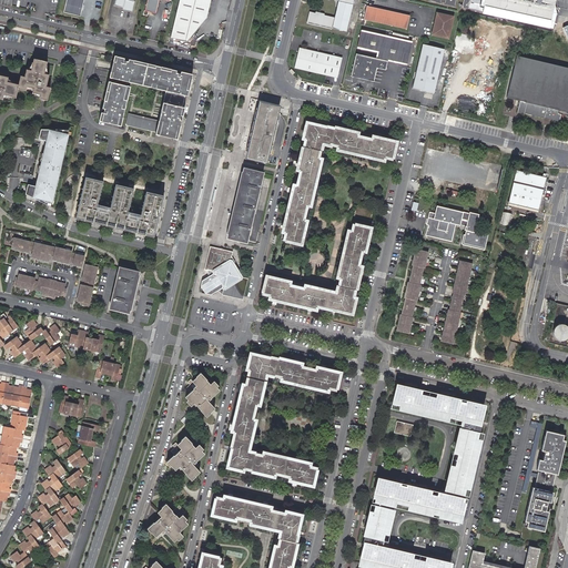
[(66,0),(63,14),(80,18),(83,0),(66,0)]
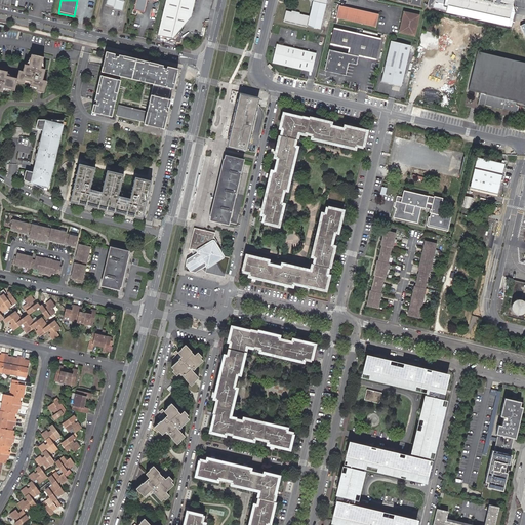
[(123,2),(124,0),(106,0),(105,6),(113,8),(113,10),(122,12),(124,3),(123,2)]
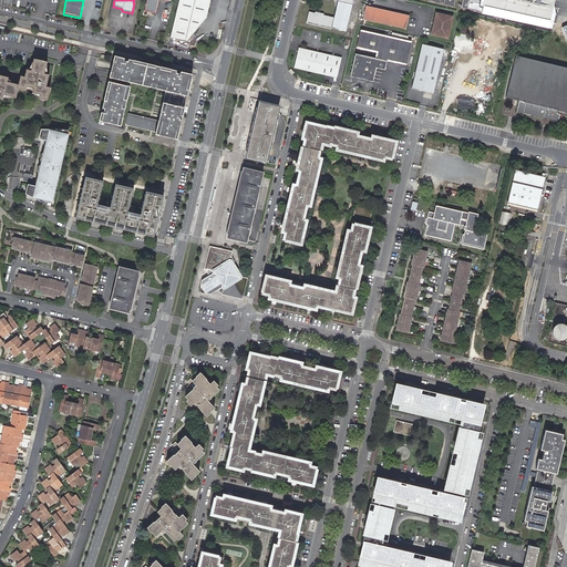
[(146,0),(144,12),(143,17),(146,18),(147,13),(151,14),(152,12),(154,10),(156,11),(158,0),(167,2),(167,0),(146,0)]
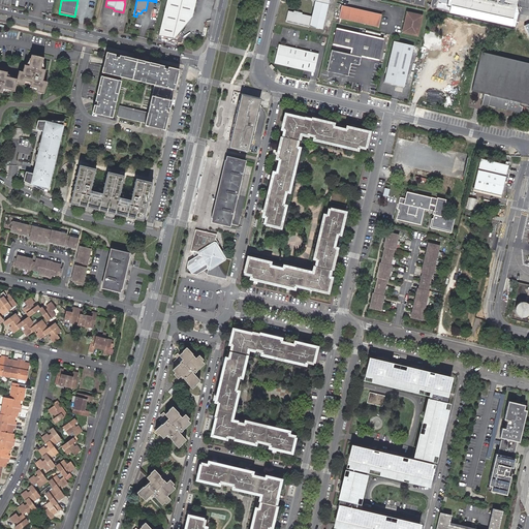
[(166,0),(159,32),(175,35),(193,18),(197,0),(166,0)]
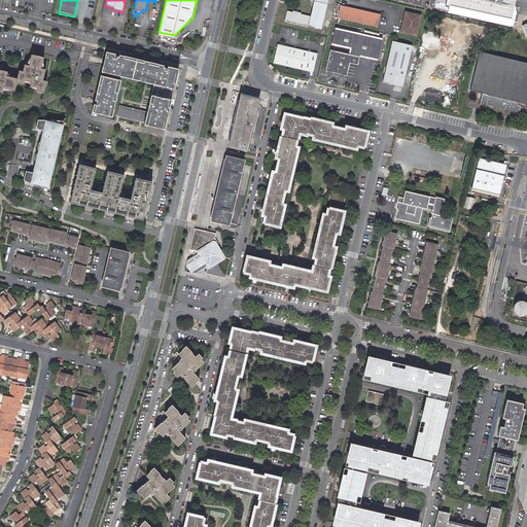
[(314,0),(310,16),(288,11),(286,21),(322,29),(328,0),(314,0)]
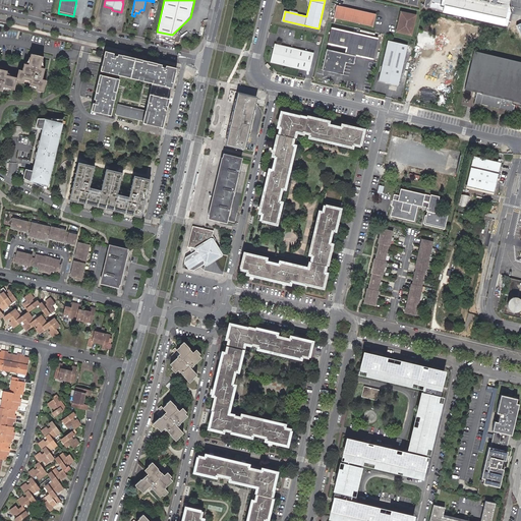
[(394,0),(395,0),(404,3),(404,1),(408,2),(407,3),(417,6),(418,0),(424,0),(423,6),(504,25),(509,0),(394,0)]
